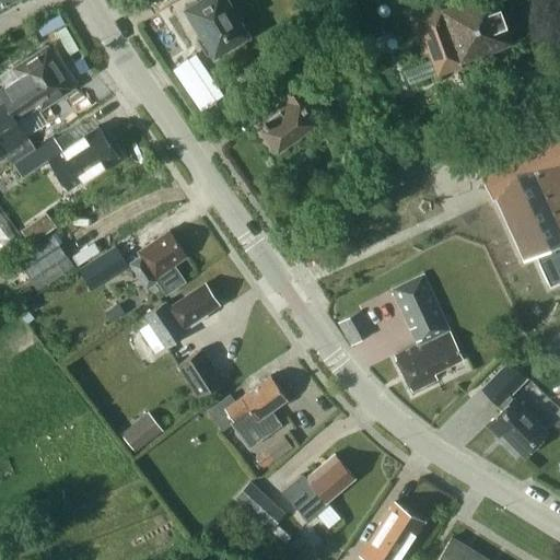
[(211,53),(212,55),(245,35),(223,0),(195,0),(197,2),(185,10),(201,35),(196,39),(206,56),(211,53)]
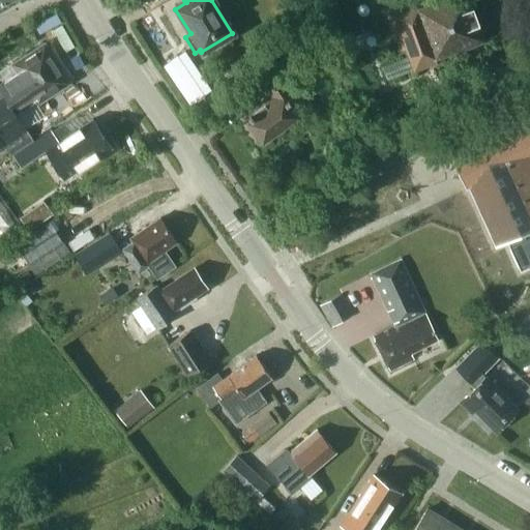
[(382,67),(387,80),(436,62),(435,59),(483,40),(468,0),(440,0),(416,8),(414,1),(384,12),(400,53),(404,51),(407,58),(382,67)]
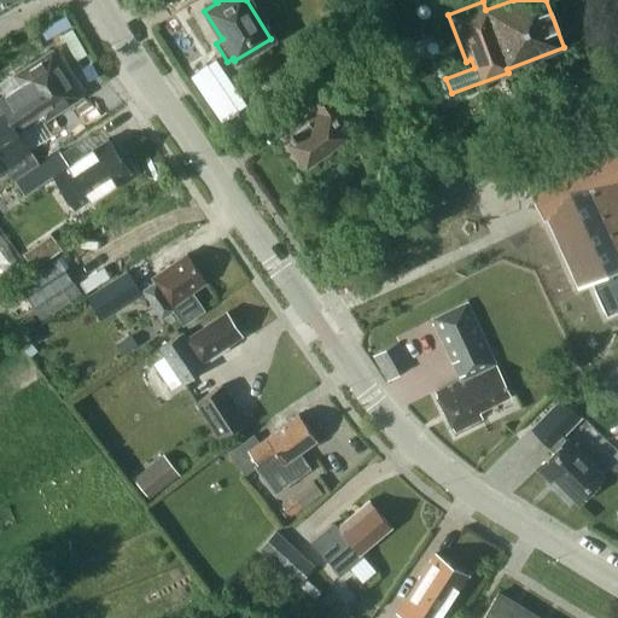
[(380,29),(392,27),(389,12),(377,16),(380,29)]
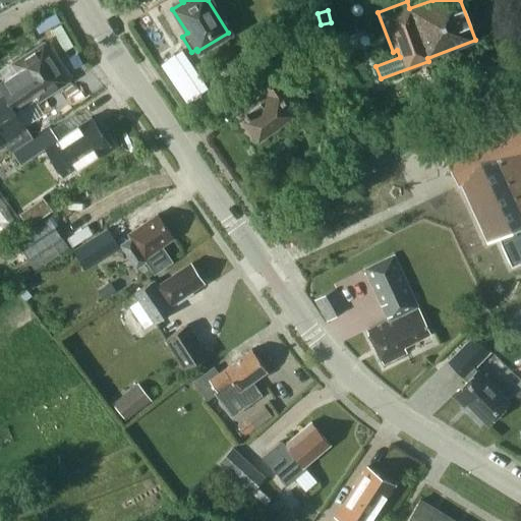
[(29,140),(32,138),(13,110),(24,103),(21,99),(31,94),(37,102),(67,81),(43,44),(11,63),(16,70),(0,81),(0,143),(3,142),(10,153),(29,140)]
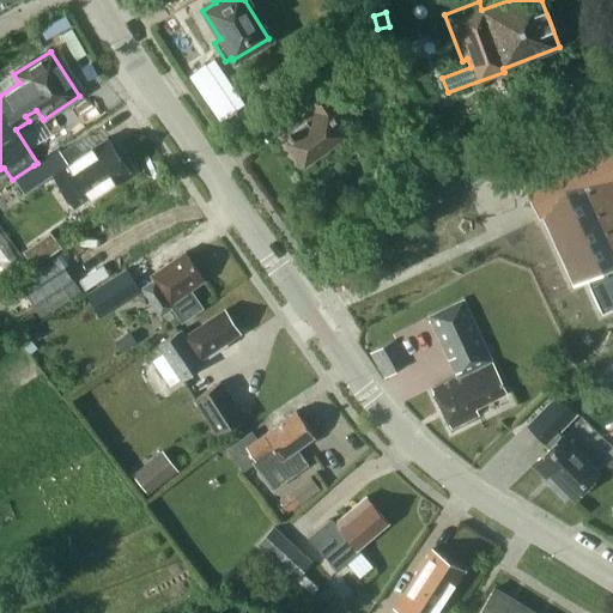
[(284,144),(301,165),(341,135),(339,133),(349,126),(340,114),(341,113),(321,85),(295,103),(305,119),(285,134),(289,140),(284,144)]
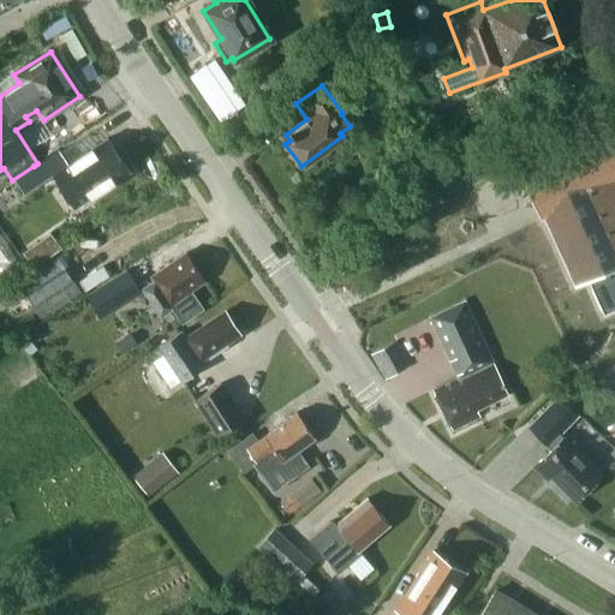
[(37,163),(34,166),(43,180),(43,181),(52,175),(53,175),(75,208),(113,181),(129,171),(111,144),(107,138),(66,165),(58,151),(59,150),(59,149),(58,150),(40,162),(37,163)]
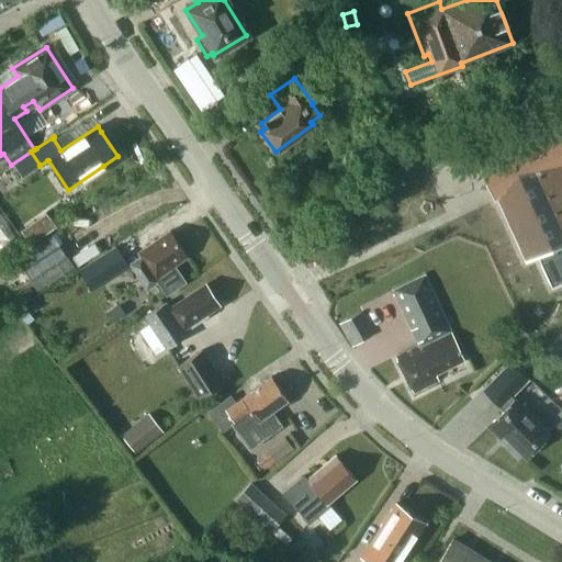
[(561,130),(479,168),(480,170),(482,169),(490,184),(495,181),(502,195),(493,199),(494,201),(496,200),(525,261),(537,256),(551,288),(561,281),(561,130)]
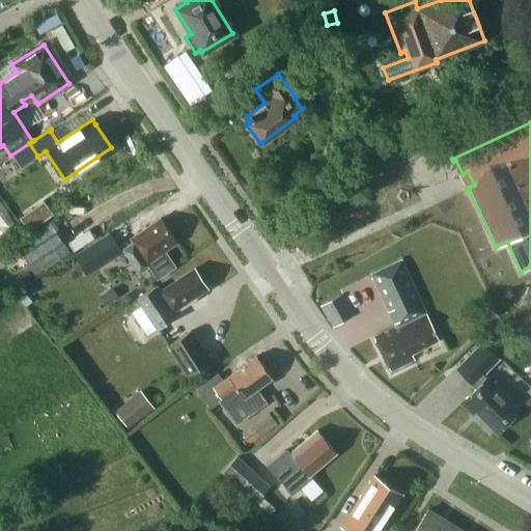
[(175,267),(165,250),(175,243),(159,219),(129,239),(132,242),(120,250),(137,275),(150,266),(159,278),(175,267)]
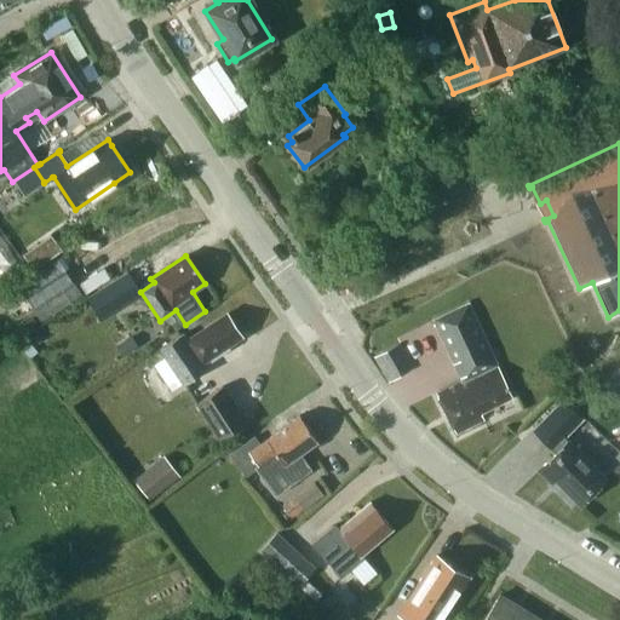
[(128,273),(108,286),(120,305),(141,293),(128,273)]
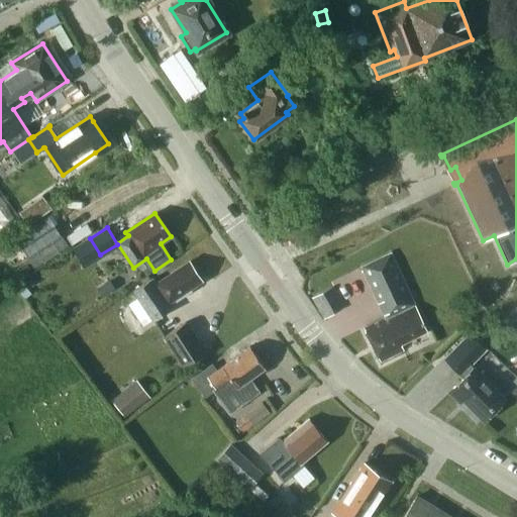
[(362,327),(379,363),(402,350),(400,344),(426,332),(390,253),(359,267),(384,317),(362,327)]
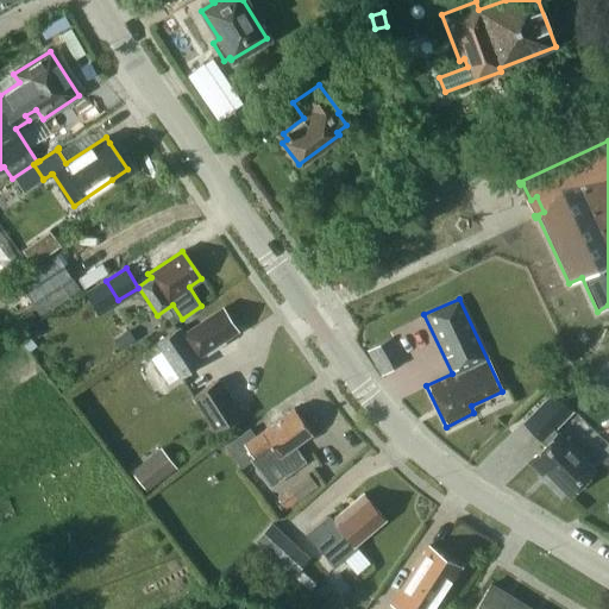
[(223,340),(237,332),(221,309),(182,336),(177,328),(155,343),(159,351),(150,358),(168,385),(179,378),(201,364),(196,358),(203,353),(206,356),(224,343),(223,340)]
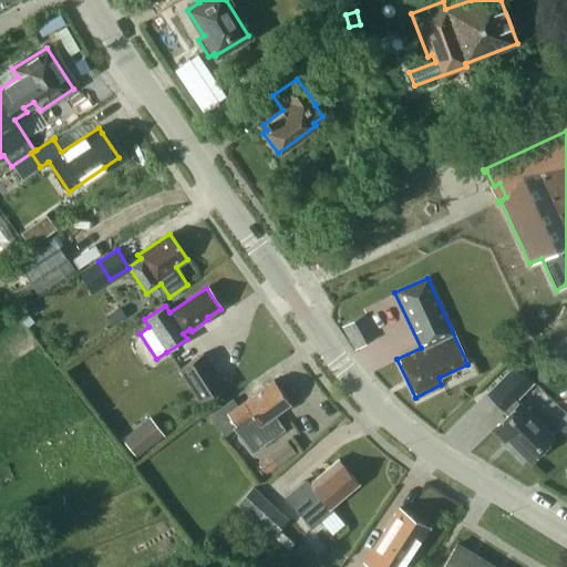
[(375,338),(363,315),(341,327),(353,350),(375,338)]
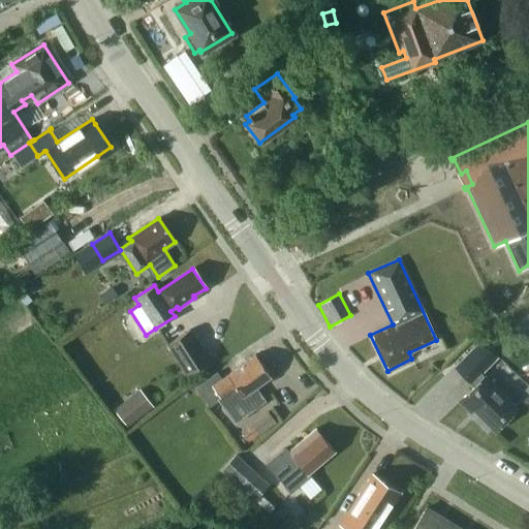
[(166,344),(187,375),(211,360),(190,329),(166,344)]
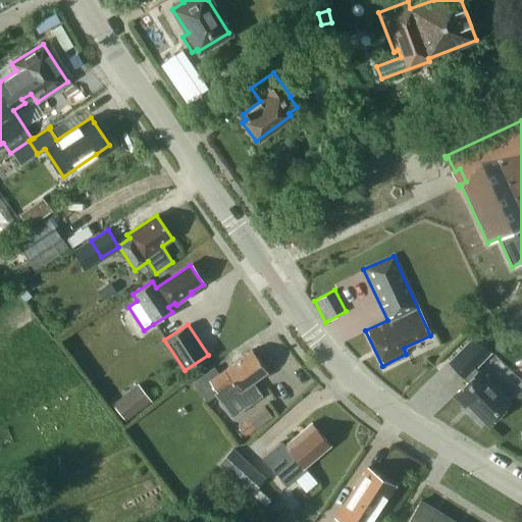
[(465,378),(491,352),(475,335),(449,362),(465,378)]
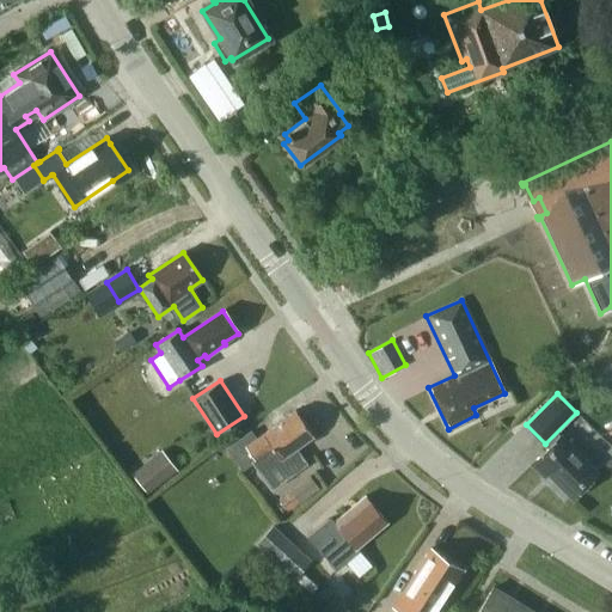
[(254,463),(273,489),(281,483),(306,465),(295,450),(301,445),(312,436),(303,422),(294,411),(257,439),(251,429),(225,447),(243,470),(254,463)]
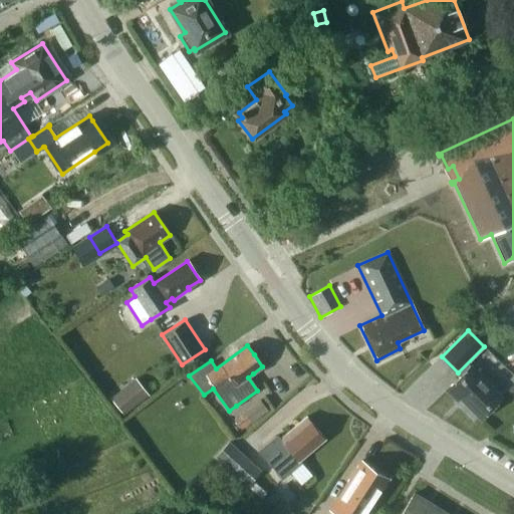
[(503,397),(471,364),(446,389),(458,401),(458,402),(461,399),(481,418),(503,397)]
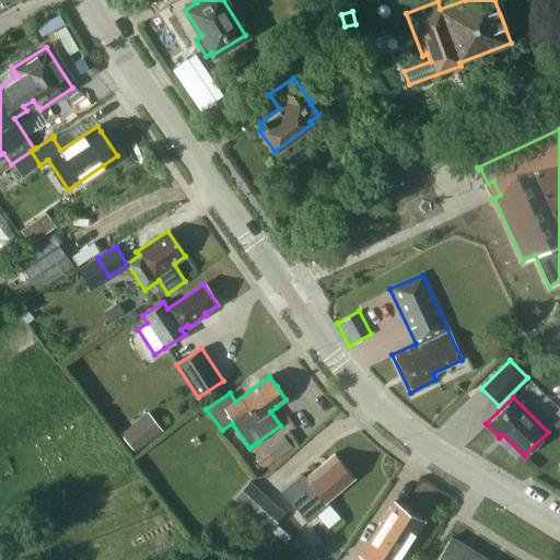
[(135,452),(163,429),(149,411),(119,433),(135,452)]
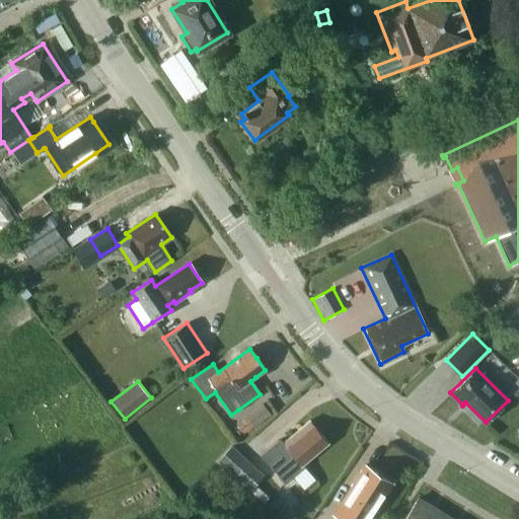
[(236,422),(244,433),(271,415),(263,403),(236,422)]
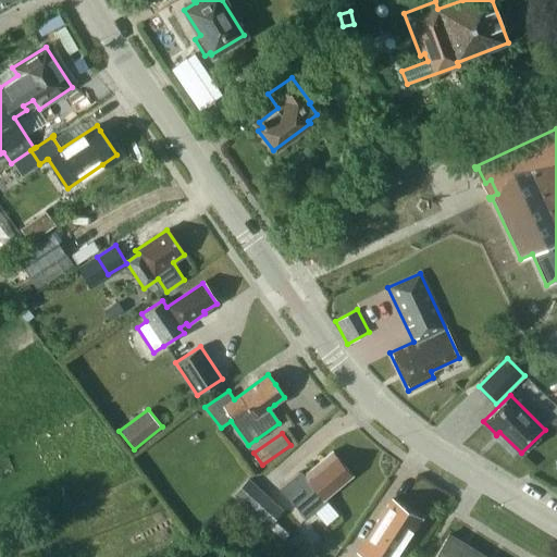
[(304,475),(300,472),(279,491),(292,505),(305,520),(325,502),(323,498),(350,475),(331,453),(304,475)]
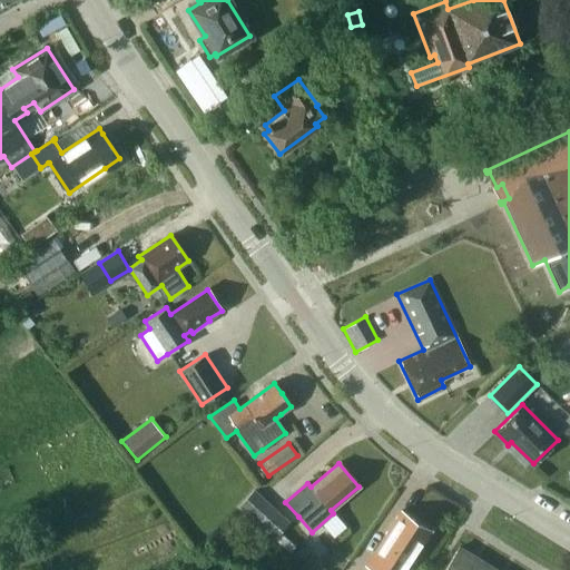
[(237,507),(253,520),(274,539),(291,521),(254,489),(237,507)]
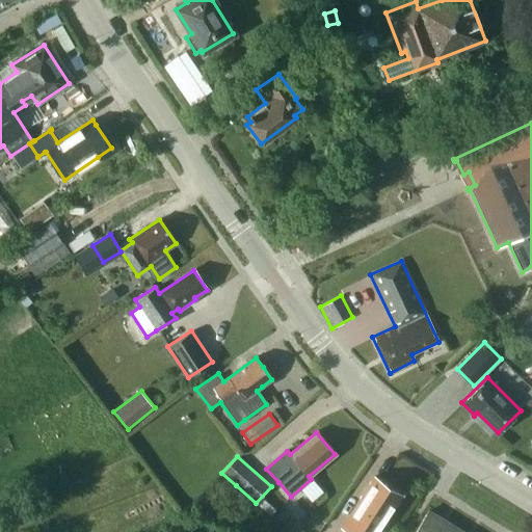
[(373,476),(346,519),(348,520),(348,519),(347,517),(349,514),(354,519),(347,529),(351,531),(382,531),(387,525),(384,524),(402,495),(373,476)]
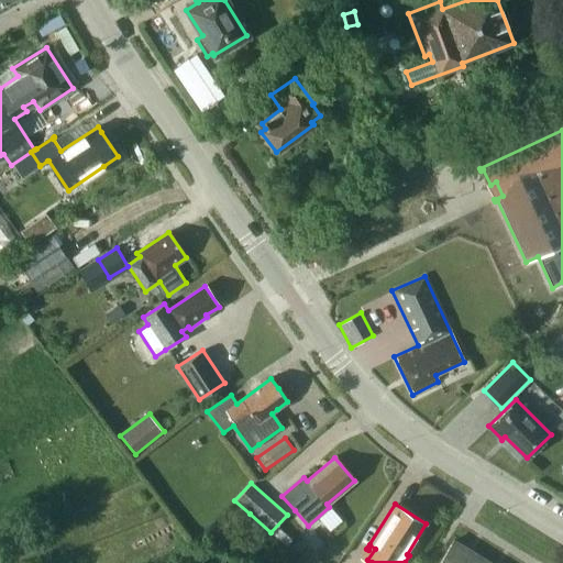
[(496,562),(450,534),(432,562),(496,562)]
